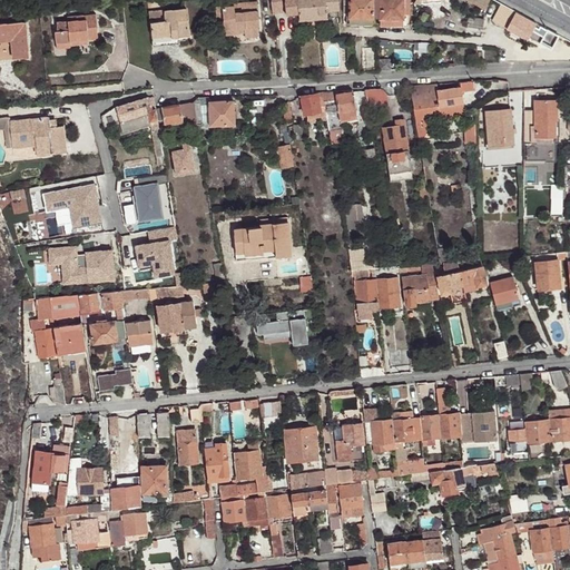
[(327,16),(340,15),(337,0),(296,0),(284,1),(284,0),(271,0),(272,16),(285,15),(285,20),(297,20),(297,26),(327,26),(327,16)]
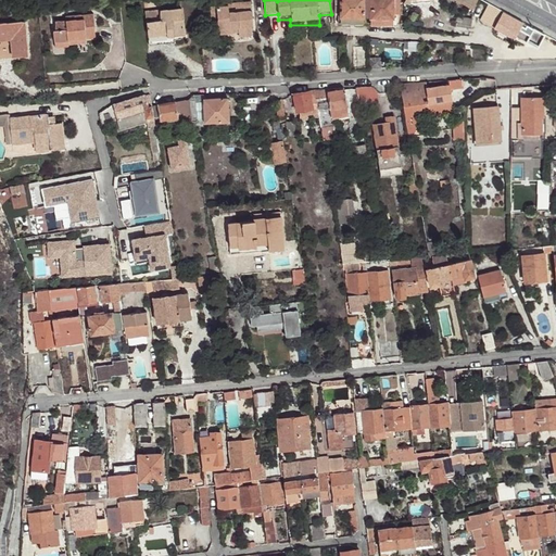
[(393,14),(393,0),(341,0),(341,12),(341,17),(364,17),(370,19),(393,19),(393,14)]
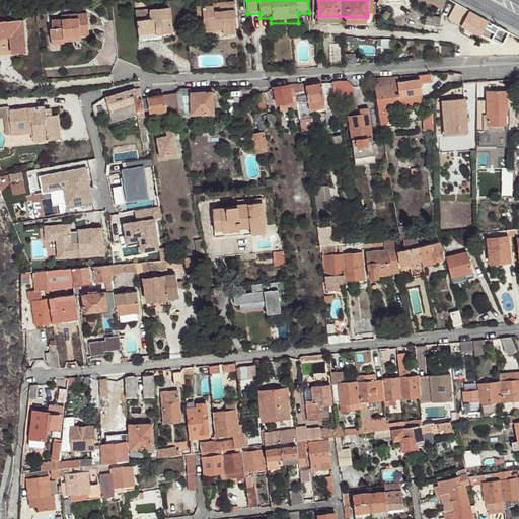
[(221,25),(222,30),(222,33),(235,32),(234,24),(236,24),(233,2),(195,6),(197,16),(202,16),(204,31),(217,30),(217,26),(221,25)]
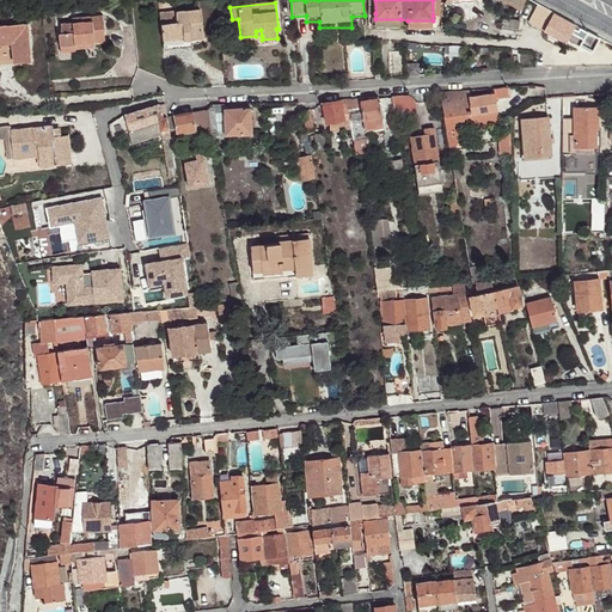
[(552,12),(539,5),(531,19),(544,26),(552,12)]
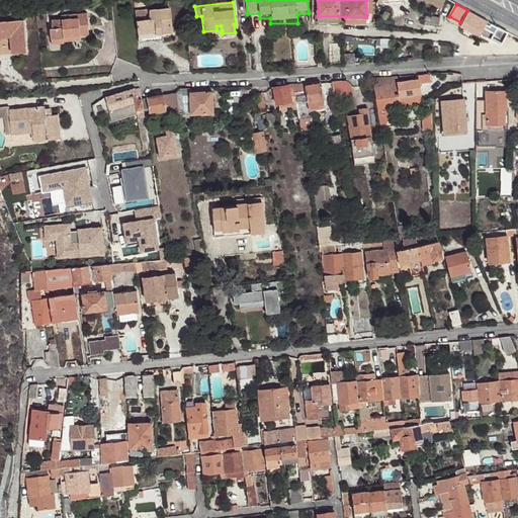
[(149,18),(136,20),(139,42),(162,39),(162,37),(162,33),(171,32),(168,7),(148,10),(149,18)]
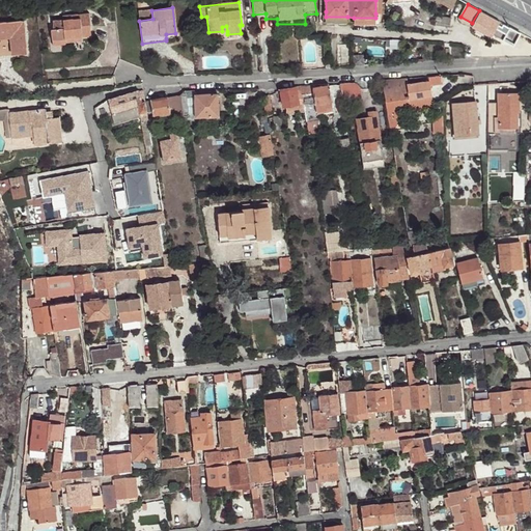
[(139,21),(152,19),(151,10),(139,11),(139,21)]
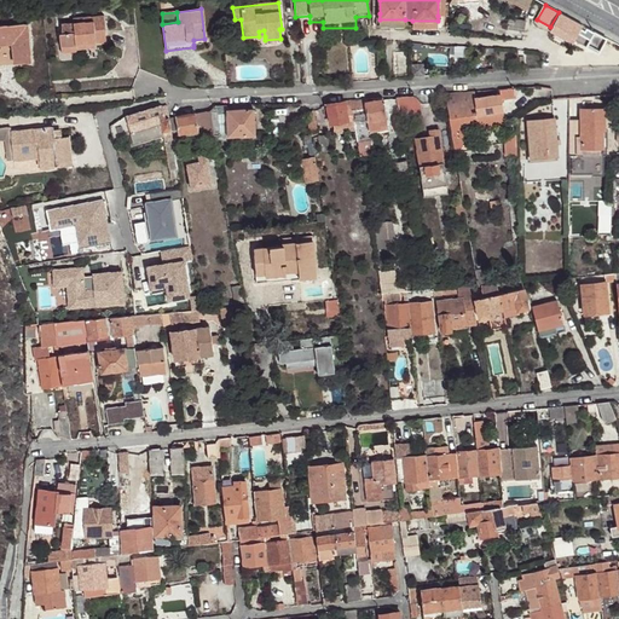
[(582,24),(559,12),(550,27),(549,30),(573,42),(576,38),(574,38),(582,24)]
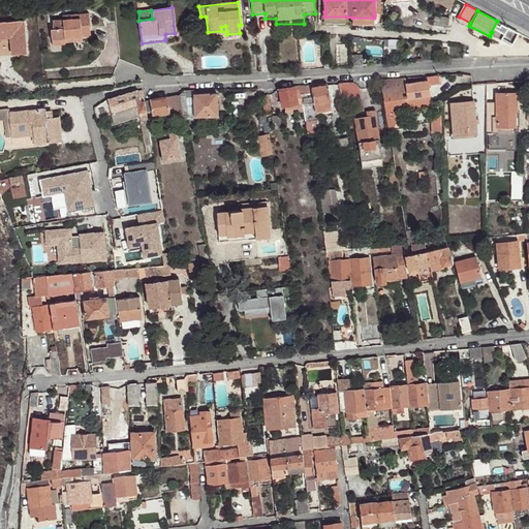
[(64,39),(81,37),(90,36),(88,13),(79,13),(80,18),(52,21),(53,29),(51,29),(52,44),(65,44),(65,42),(64,39)]
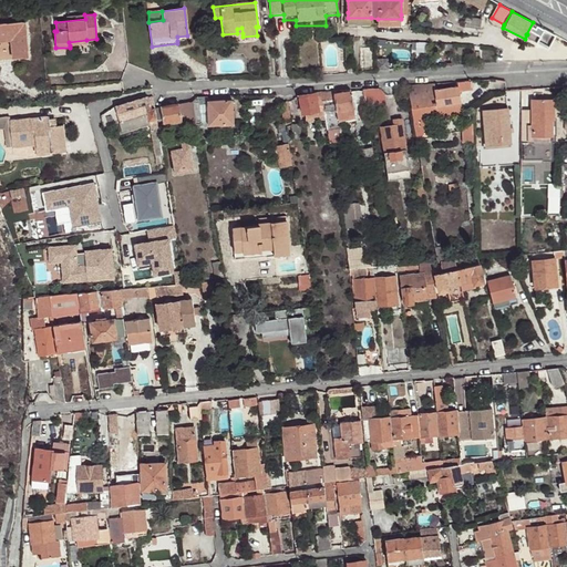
[(466,17),(465,27),(481,28),(482,19),(466,17)]
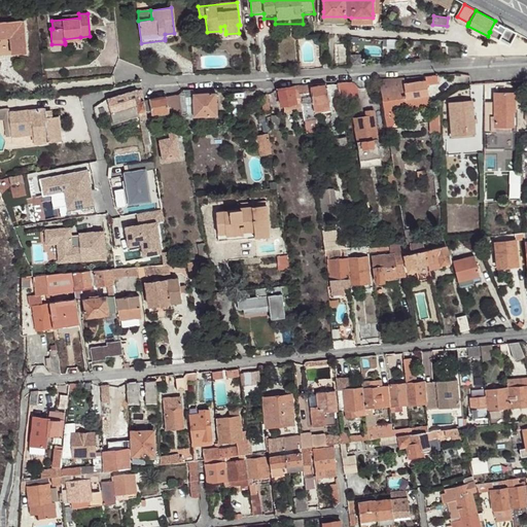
[(24,20),(0,22),(0,39),(10,39),(11,55),(27,54),(24,20)]
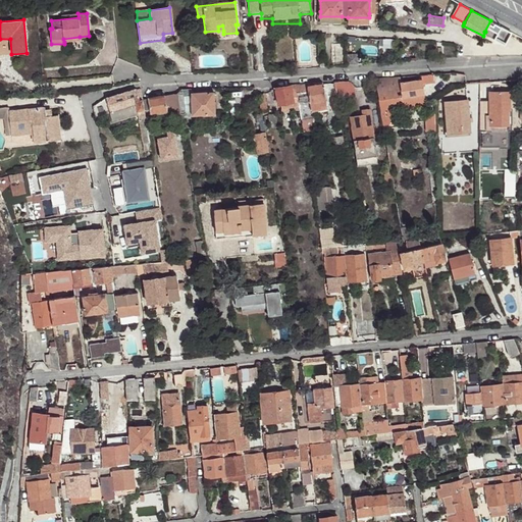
[(500,25),(490,20),(484,32),(485,32),(493,37),(500,25)]
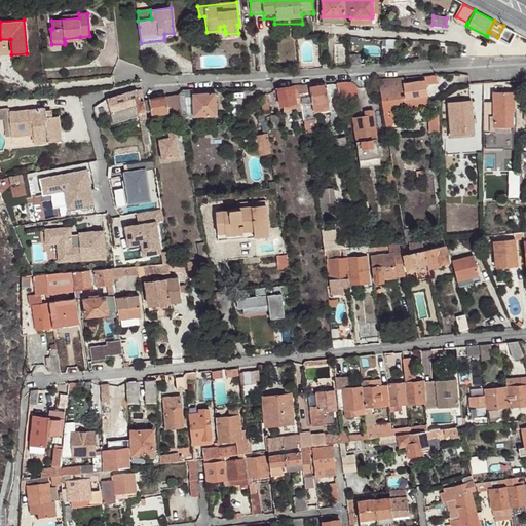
[(511,30),(503,26),(497,37),(504,41),(511,30)]
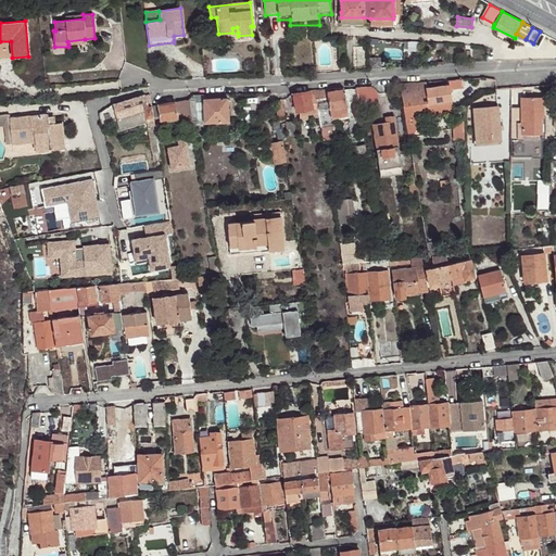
[(355,71),(369,70),(367,48),(354,49),(355,71)]
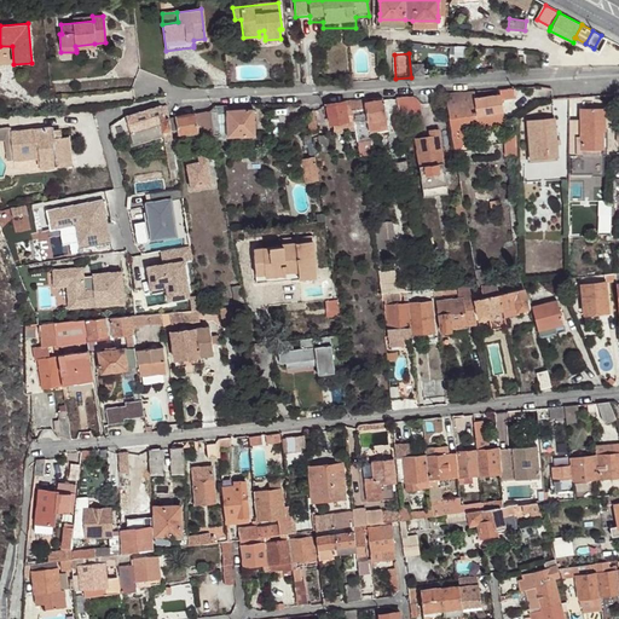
[(446,93),(455,157),(461,156),(460,146),(463,146),(461,127),(503,121),(501,98),(515,98),(515,90),(446,93)]
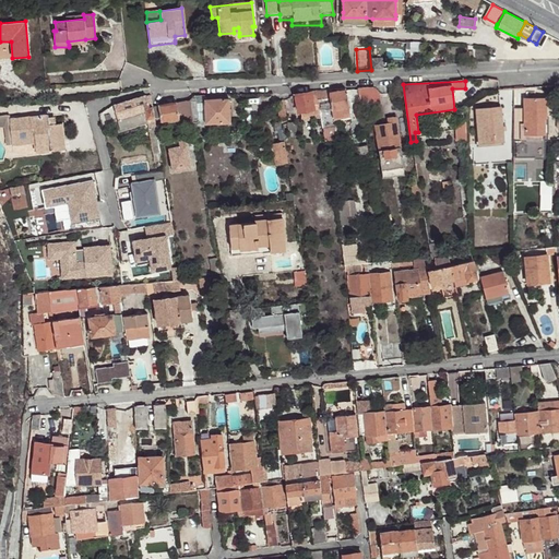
[(375,86),(358,87),(360,104),(381,102),(380,93),(375,86)]
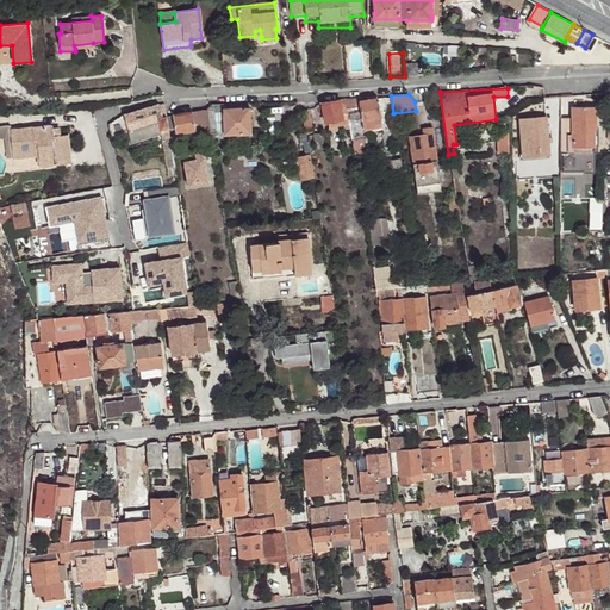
[(344,99),(344,100),(346,106),(349,124),(349,126),(352,139),(366,138),(365,132),(384,130),(378,98),(360,101),(360,98),(344,99)]
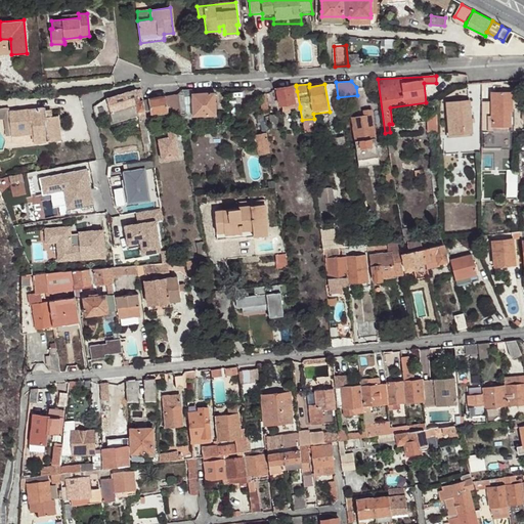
[(292,86),(276,89),(279,105),(285,104),(295,103),(292,86)]
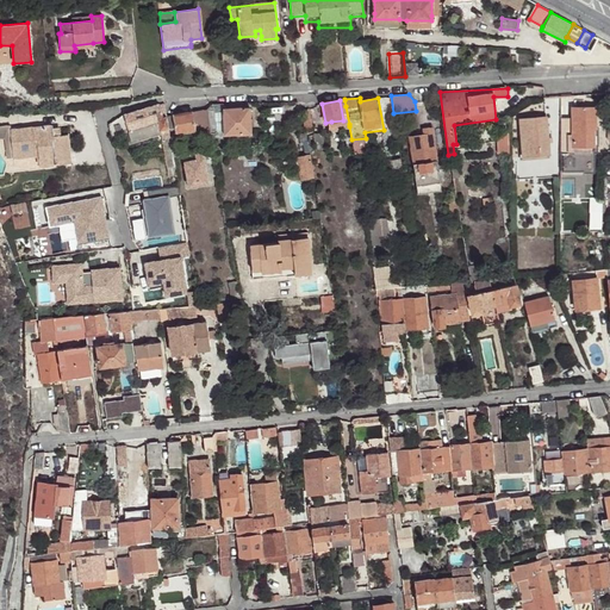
[(224,104),(212,105),(217,132),(217,135),(224,135),(224,109),(224,104)]
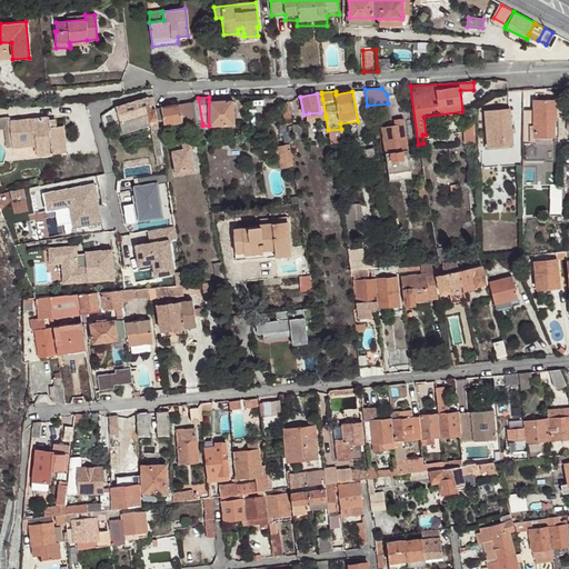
[(198,98),(192,102),(195,119),(196,125),(202,123),(198,98)]
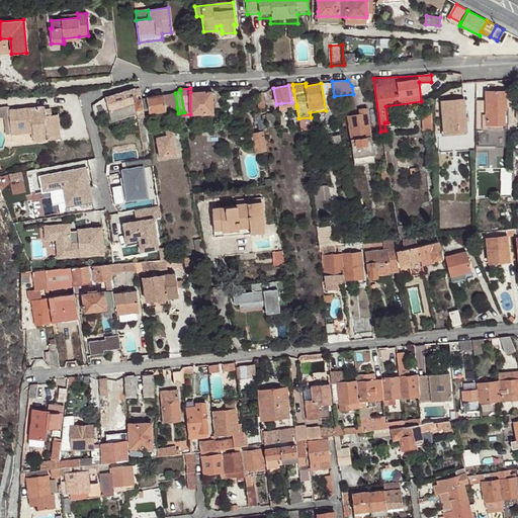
[(213,113),(212,91),(190,92),(190,114),(213,113)]
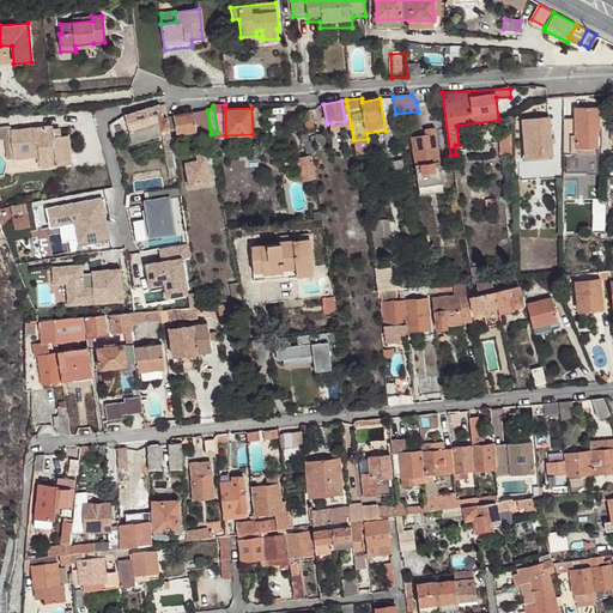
[(576,108),(576,119),(577,147),(598,147),(598,129),(600,129),(600,108),(576,108)]
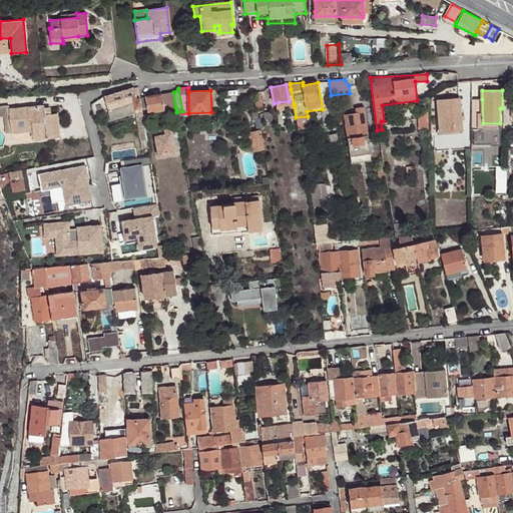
[(135,92),(104,97),(108,113),(110,118),(135,114),(141,148),(148,147),(144,128),(142,117),(140,98),(137,99),(135,92)]
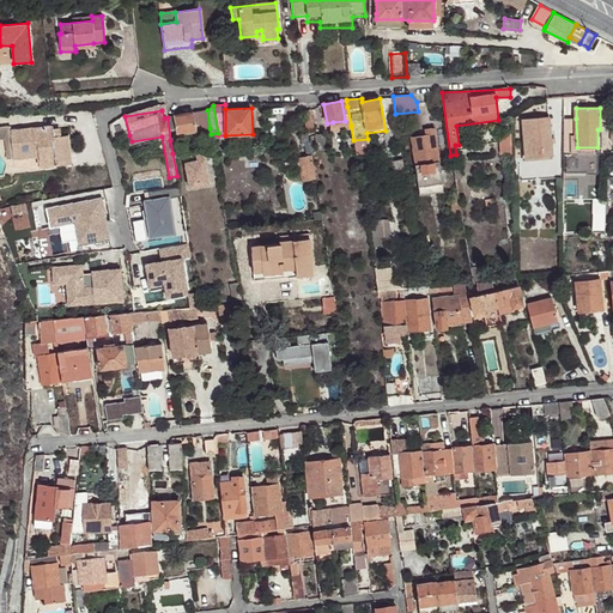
[(207,110),(193,113),(196,131),(205,129),(210,128),(207,110)]
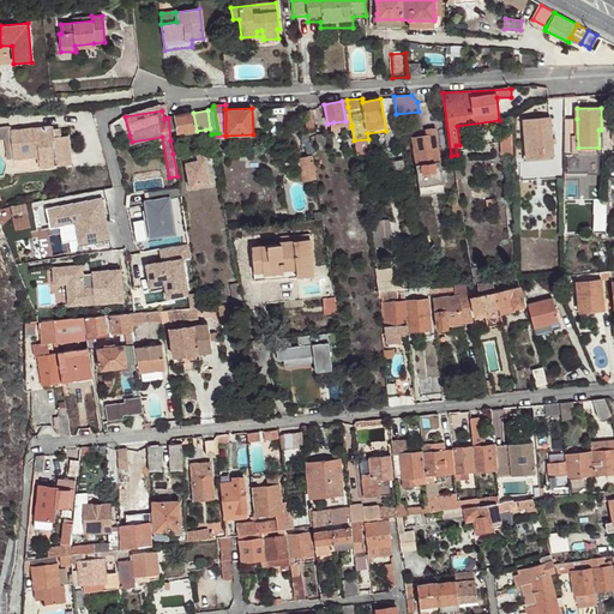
[(311,110),(306,112),(305,113),(305,119),(308,134),(314,133),(311,110)]
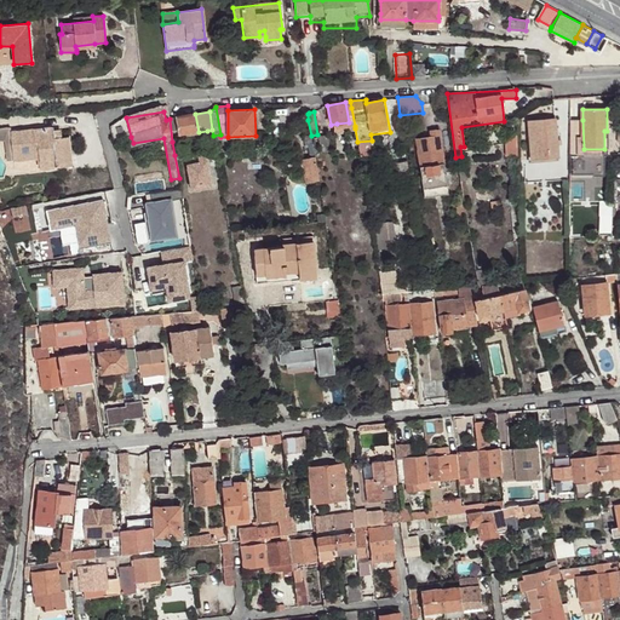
[(195,114),(176,116),(179,136),(199,132),(195,114)]
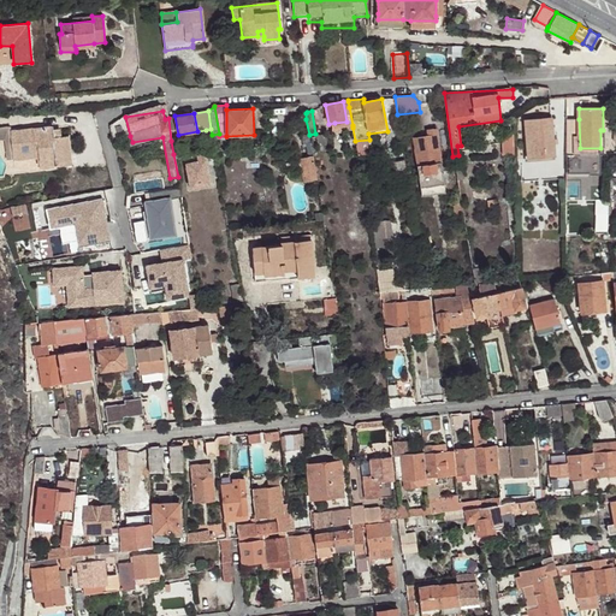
[(178,135),(175,116),(169,118),(171,141),(178,140),(178,135)]
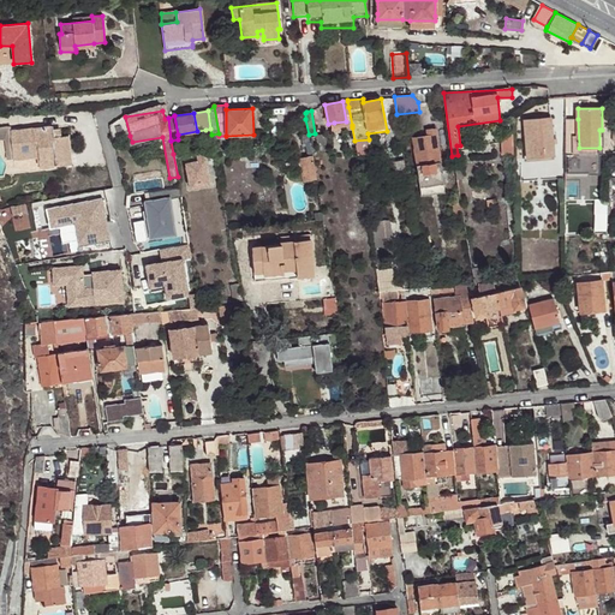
[(113,141),(130,136),(125,117),(109,127),(113,141)]
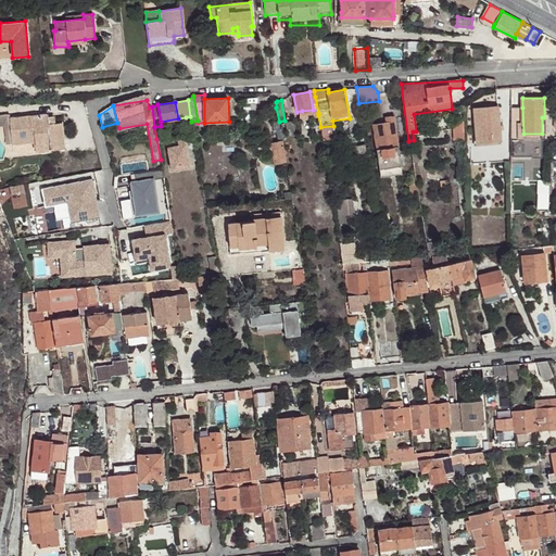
[(497,106),(474,109),(477,143),(501,141),(497,106)]
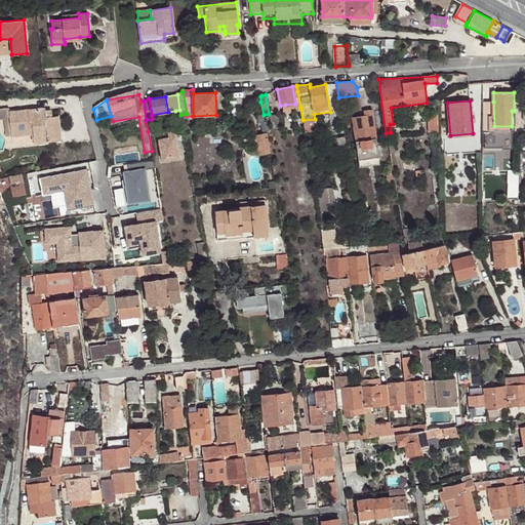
[(483,102),(483,131),(494,131),(494,126),(493,102),(483,102)]
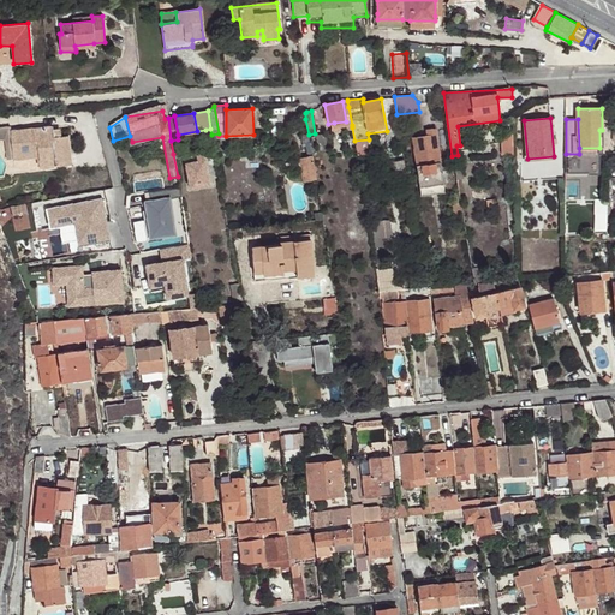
[(347,129),(346,121),(334,123),(335,131),(347,129)]
